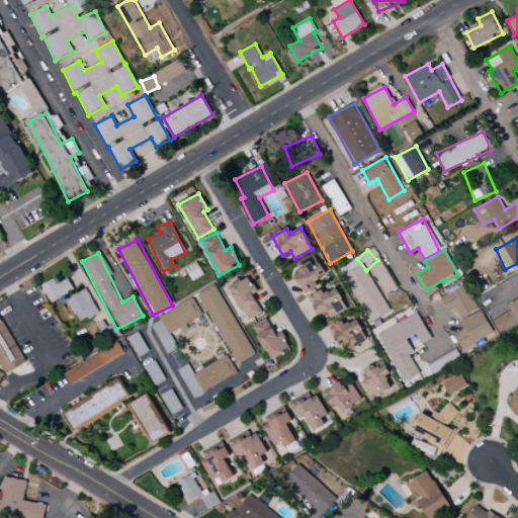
[(315,281),(326,275),(315,254),(291,266),(306,293),(318,286),(315,281)]
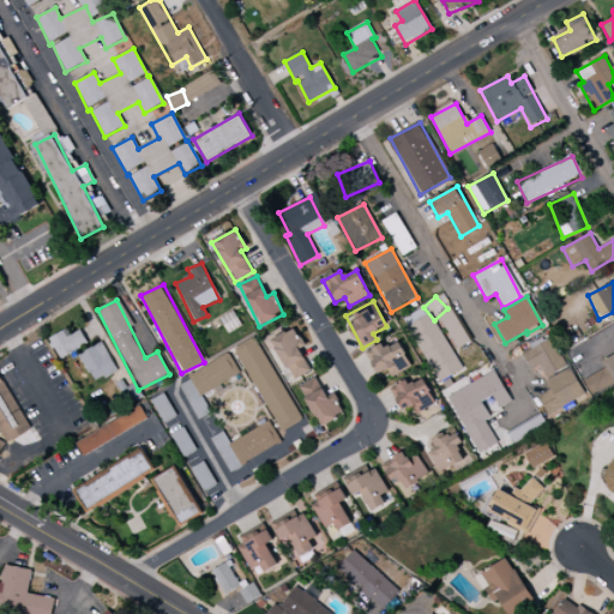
[(439,383),(462,369),(425,306),(402,320),(439,383)]
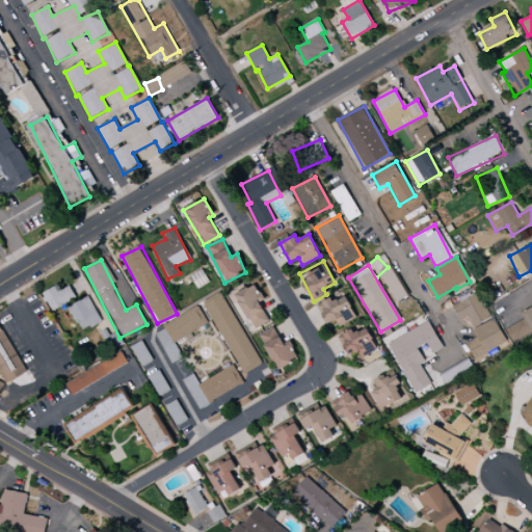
[(378,273),(396,303),(408,296),(391,266),(378,273)]
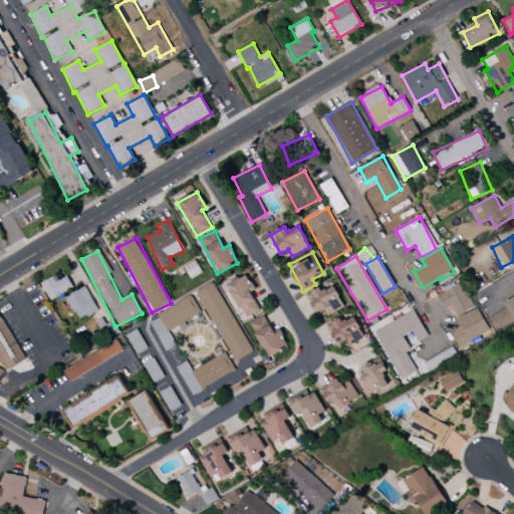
[(262,310),(245,275),(228,284),(244,319),(262,310)]
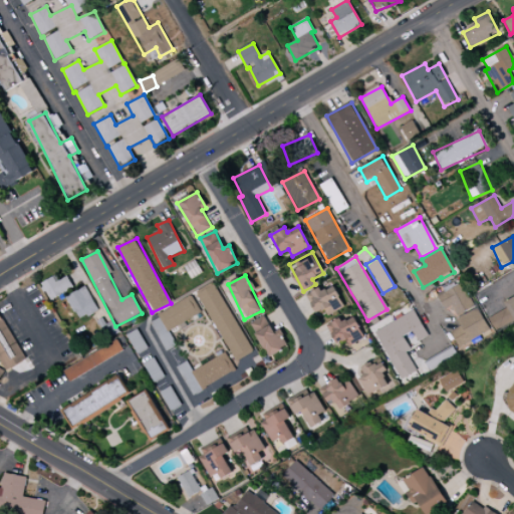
[(67,276),(58,281),(55,276),(40,284),(49,301),(74,288),(67,276)]
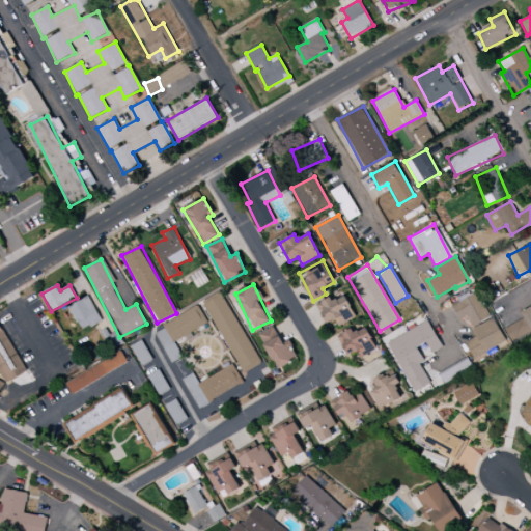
[(241,373),(261,363),(224,290),(202,301),(241,373)]
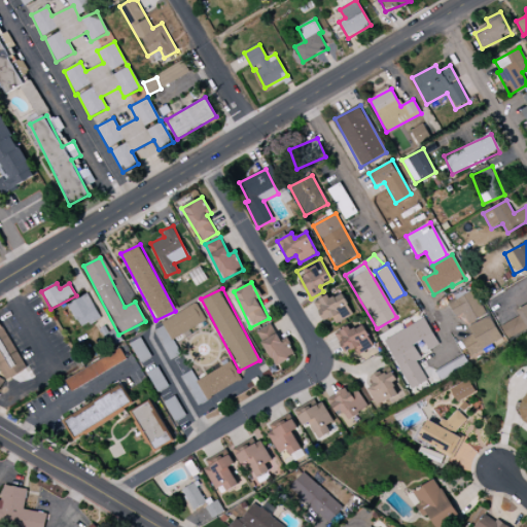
[(463,315),(466,323),(484,317),(475,292),(449,302),(455,318),(463,315)]
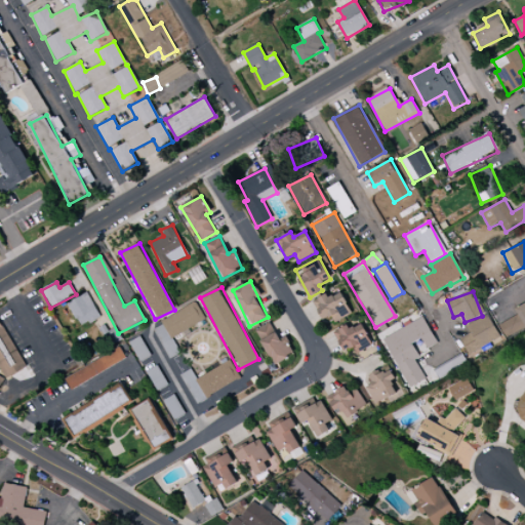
[(327,294),(313,300),(322,321),(331,317),(334,322),(352,314),(341,292),(329,298),(327,294)]
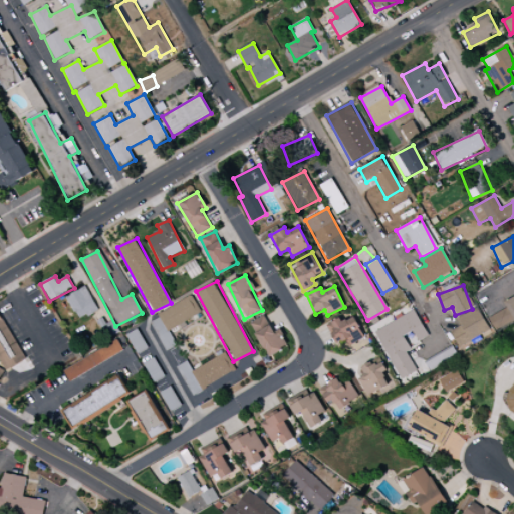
[(78,320),(97,310),(85,287),(66,297),(78,320)]
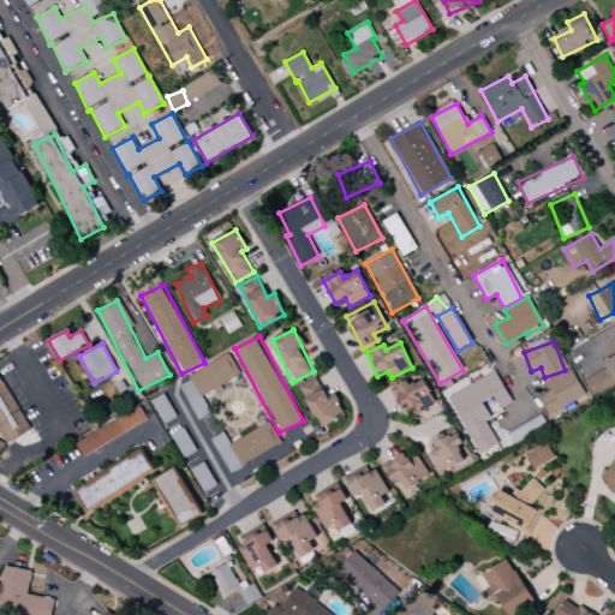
[(201,396),(240,375),(230,354),(178,382),(190,405),(202,399),(201,396)]
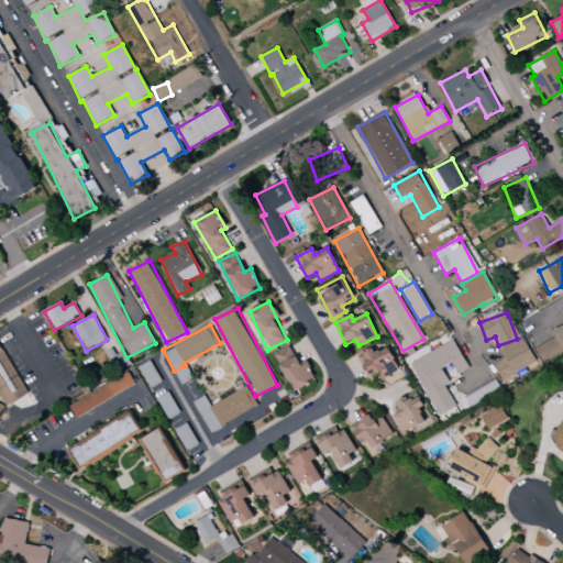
[(534,349),(542,363),(562,351),(562,324),(552,331),(555,338),(534,349)]
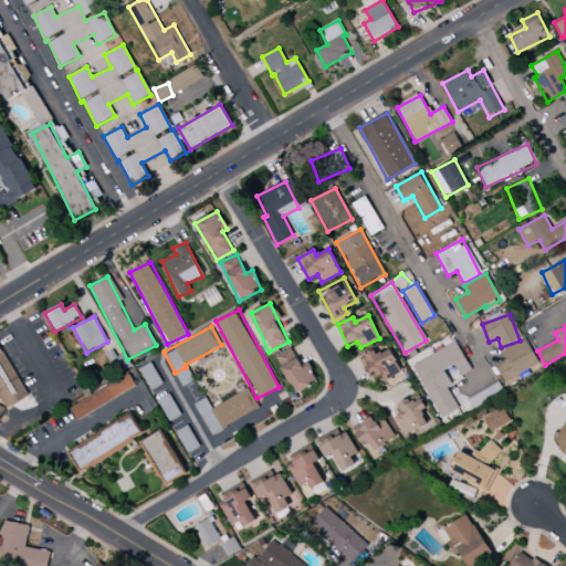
[(495,366),(505,383),(537,365),(524,341),(503,352),(507,359),(495,366)]
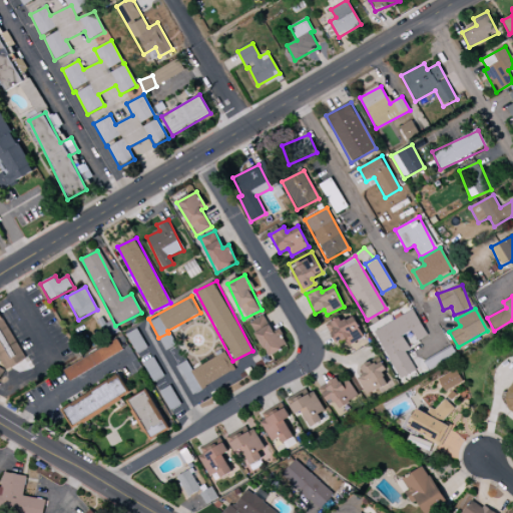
[(375,330),(399,379),(415,371),(406,352),(410,350),(403,336),(421,327),(414,311),(375,330)]
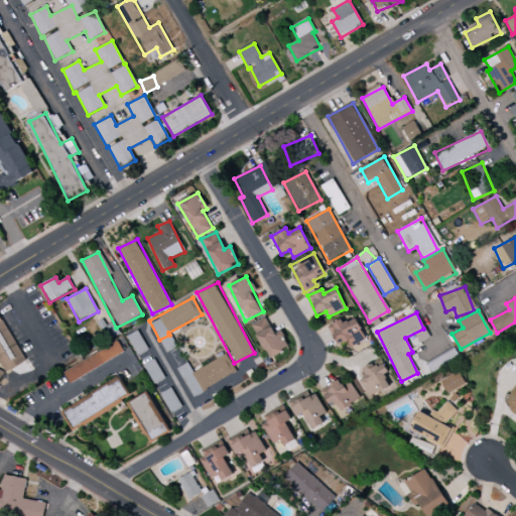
[(289,349),(281,331),(274,334),(266,317),(252,324),(268,359),(289,349)]
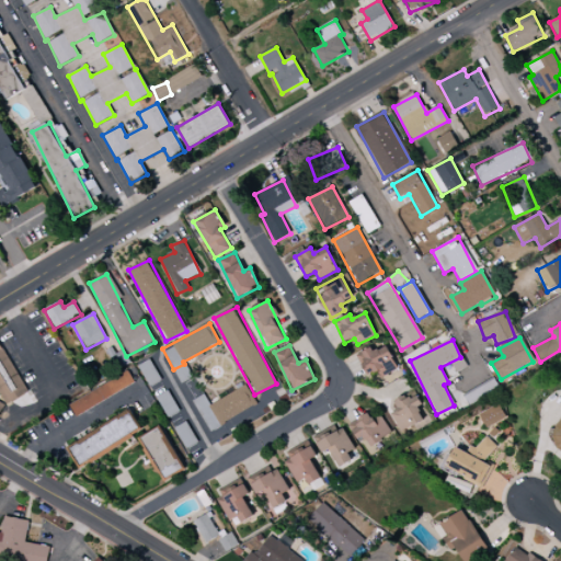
[(376,371),(379,379),(398,369),(386,346),(376,352),(373,346),(361,353),(366,362),(361,365),(367,376),(376,371)]
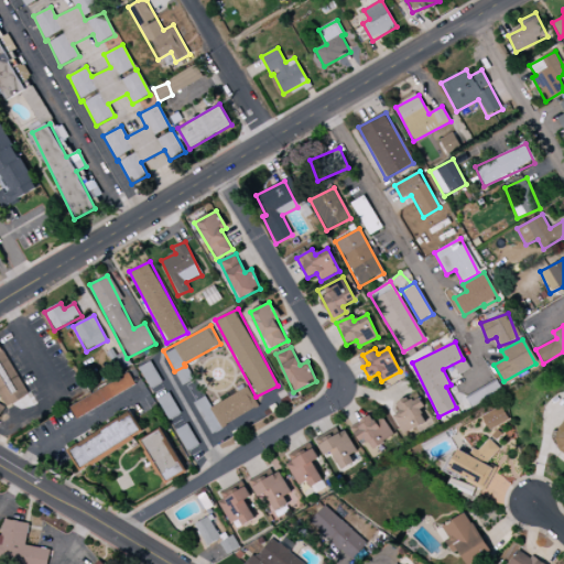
[(76,419),(136,386),(129,373),(69,407),(76,419)]
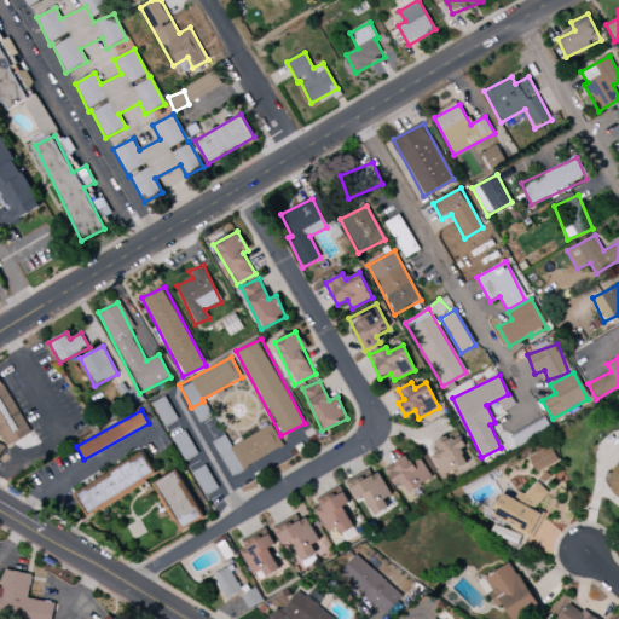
[(550,429),(545,420),(516,437),(521,445),(550,429)]
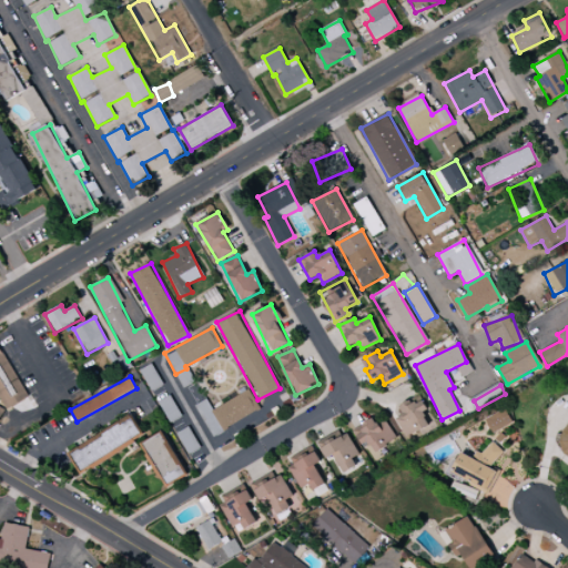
[(432,425),(418,399),(399,408),(403,415),(395,419),(405,438),(432,425)]
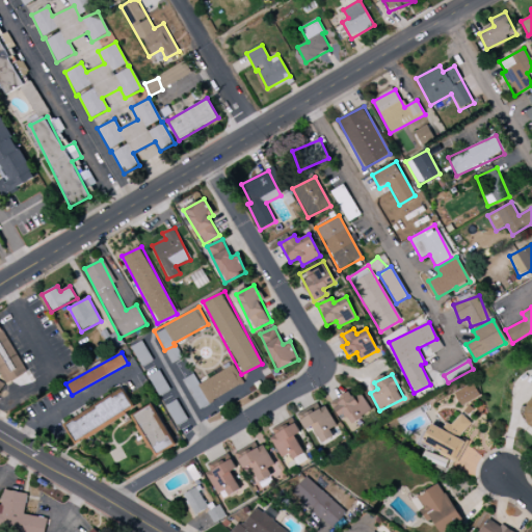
[(453,393),(460,406),(480,397),(473,383),(453,393)]
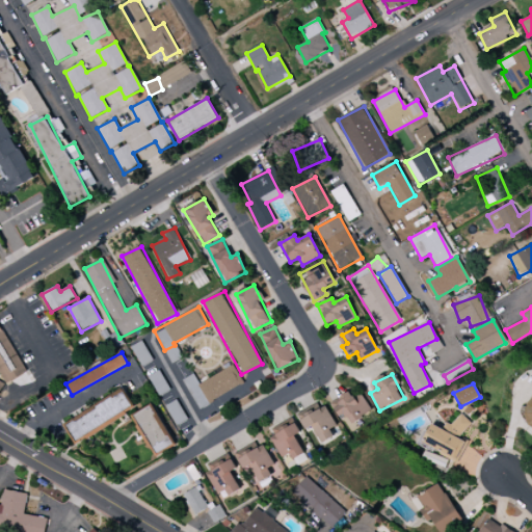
[(77,444),(135,410),(125,392),(65,424),(77,444)]
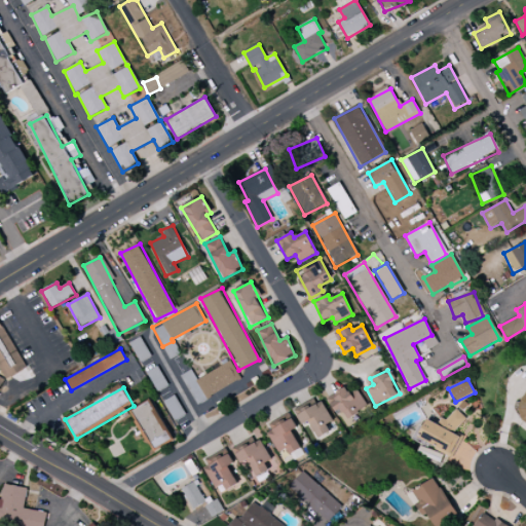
[(344,413),(347,419),(368,408),(357,389),(348,393),(345,388),(327,400),(338,417),(344,413)]
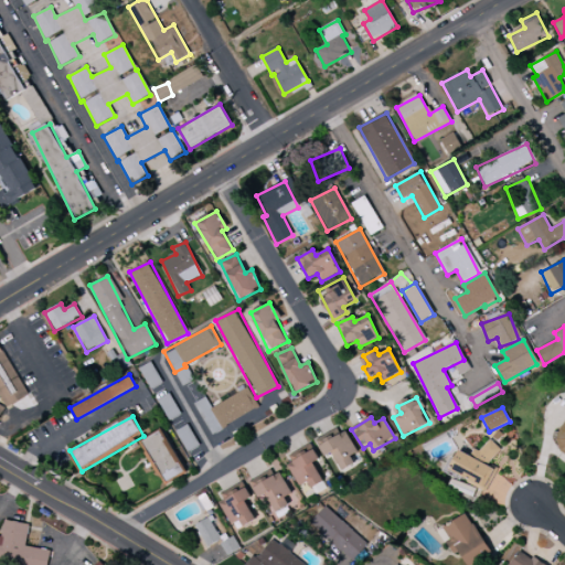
[(564,424),(552,446),(564,454),(564,424)]
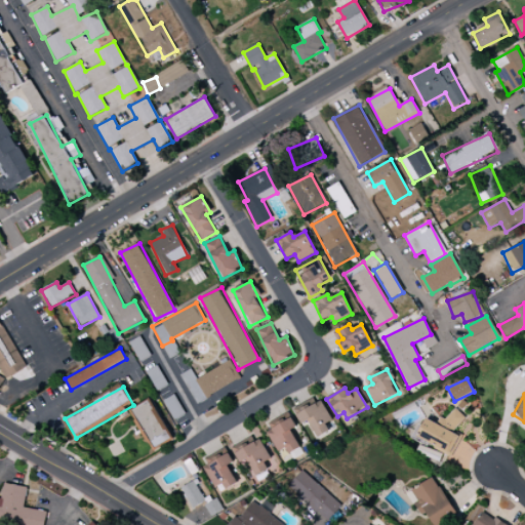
[(171,441),(153,400),(131,409),(150,451),(171,441)]
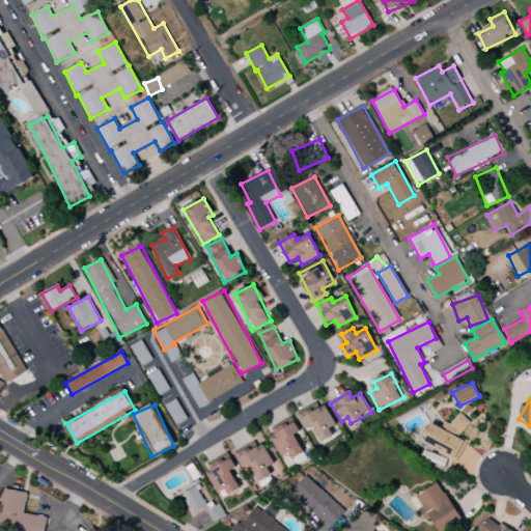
[(319,443),(333,438),(330,429),(335,426),(327,406),(299,417),(305,429),(312,426),(319,443)]
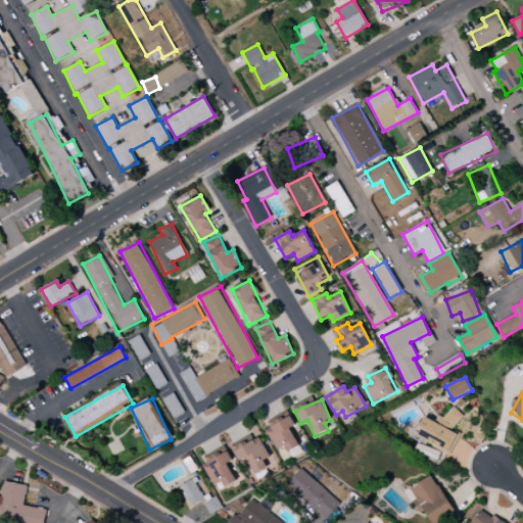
[(427,417),(415,432),(445,456),(461,436),(452,429),(463,415),(453,408),(443,419),(439,415),(433,423),(427,417)]
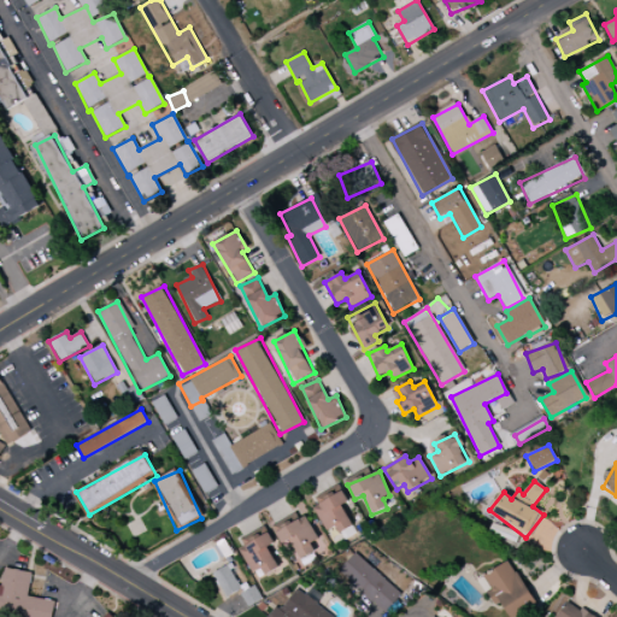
[(325,532),(336,527),(339,533),(353,527),(344,505),(348,503),(344,492),(313,505),(325,532)]
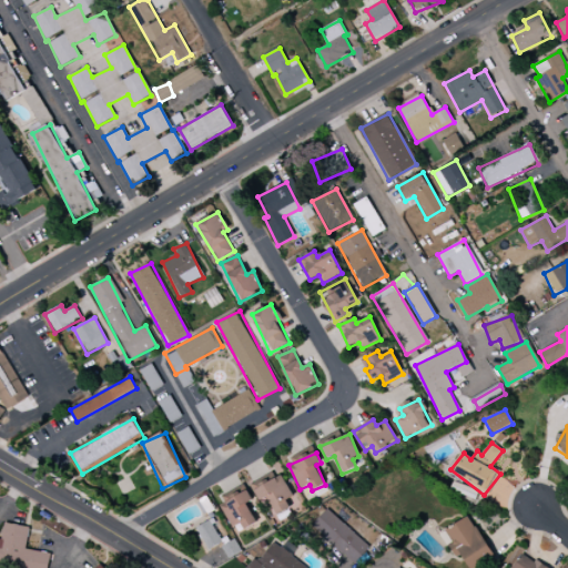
[(253,489),(263,508),(271,504),(277,515),(290,508),(285,499),(293,496),(281,475),(253,489)]
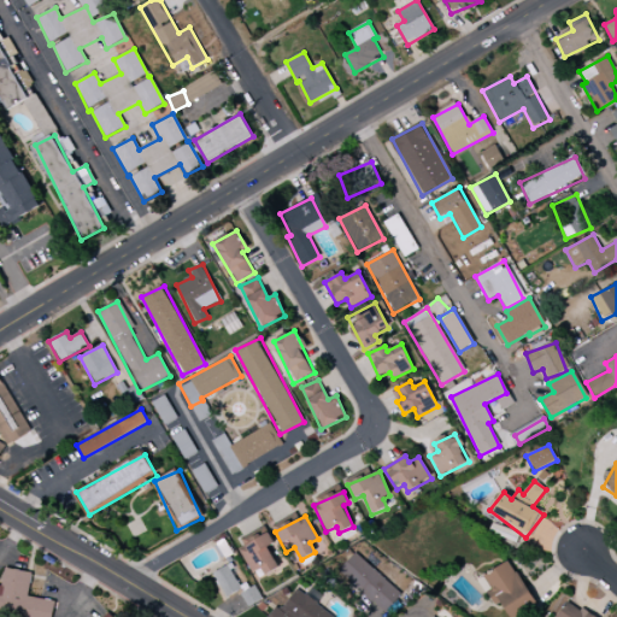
[(240,547),(252,574),(262,570),(265,575),(278,569),(269,547),(274,545),(269,534),(240,547)]
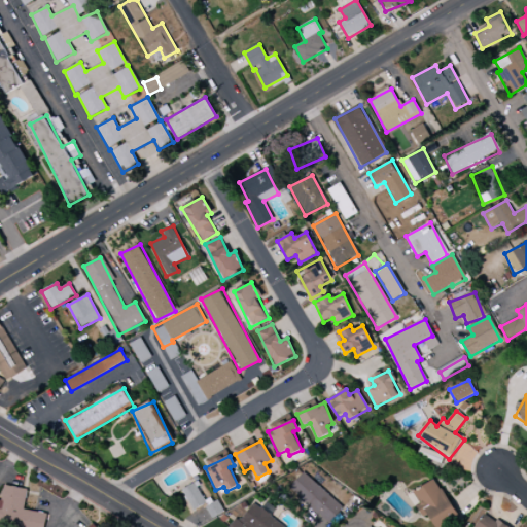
[(327,524),(343,508),(304,471),(289,488),(327,524)]
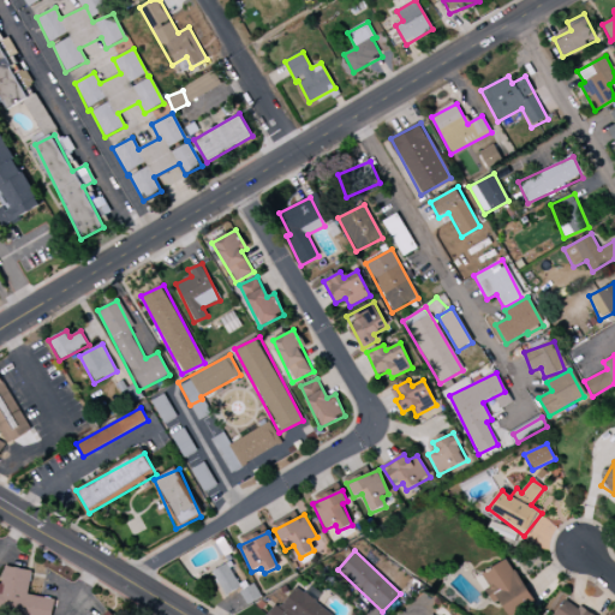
[(477,578),(494,605),(500,602),(507,614),(515,614),(536,603),(507,559),(477,578)]
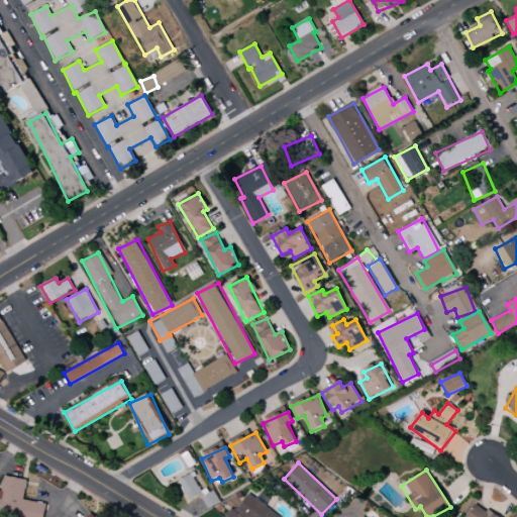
[(178,482),(190,501),(203,493),(191,473),(178,482)]
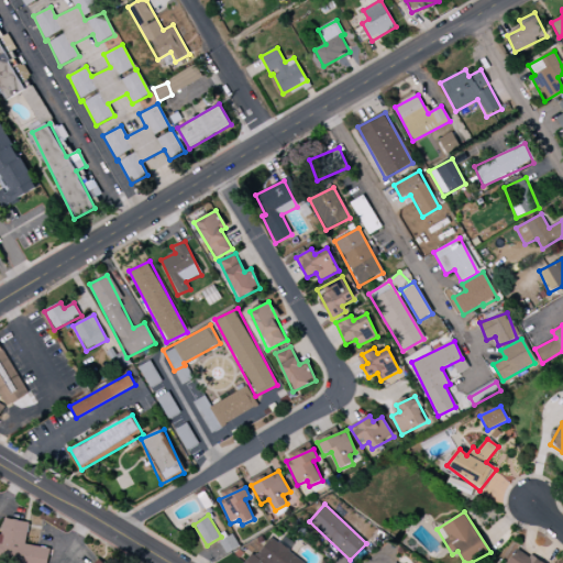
[(0,548),(0,562),(8,562),(47,562),(50,549),(25,545),(29,522),(3,519),(0,548)]
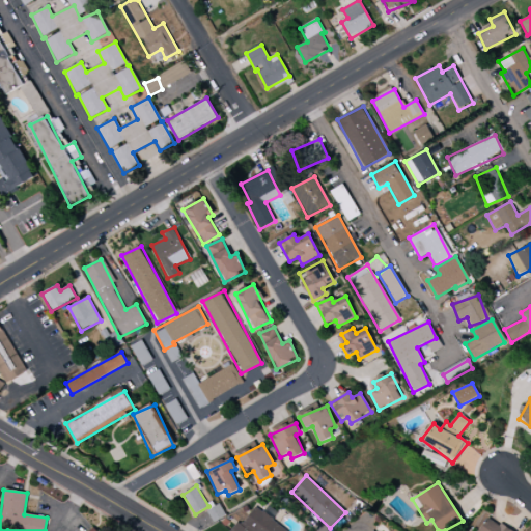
[(230,530),(288,530),(254,507),(243,524),(238,521),(230,530)]
